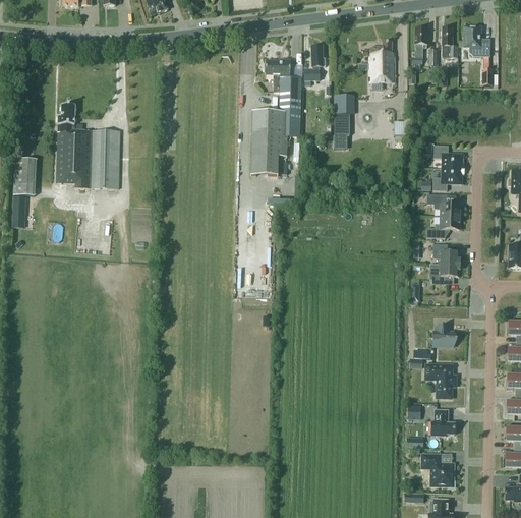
[(146,0),(147,3),(151,14),(168,8),(165,0),(146,0)]
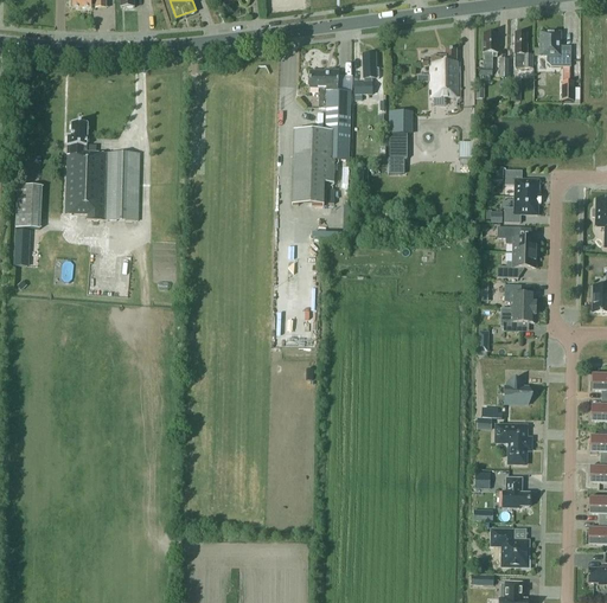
[(516,66),(523,66),(532,66),(532,52),(526,52),(528,43),(525,43),(525,31),(515,31),(515,62),(516,62),(516,66)]
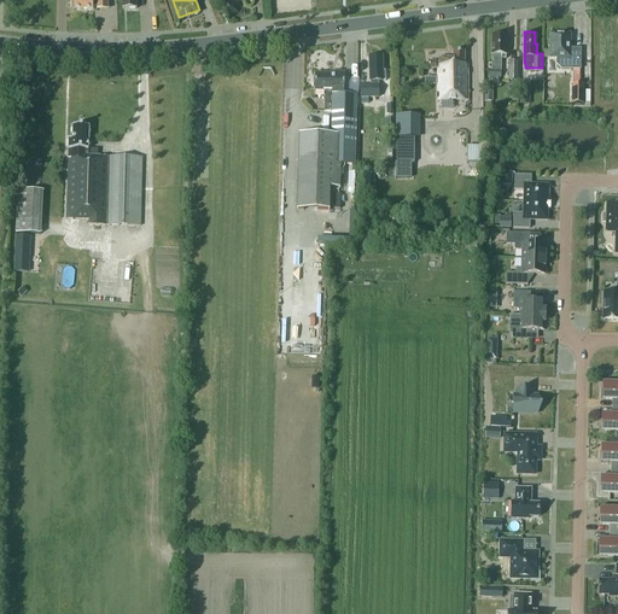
[(570,45),(570,31),(549,31),(549,42),(548,42),(548,48),(543,48),(543,56),(548,56),(557,56),(557,62),(561,66),(572,66),(579,66),(581,66),(581,45),(571,45),(570,45)]
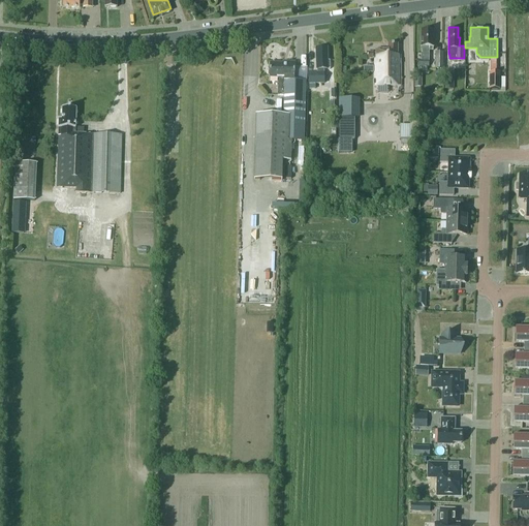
[(433,48),(433,28),(422,28),(421,44),(422,44),(422,53),(421,57),(418,57),(418,64),(429,64),(429,48),(433,48)]
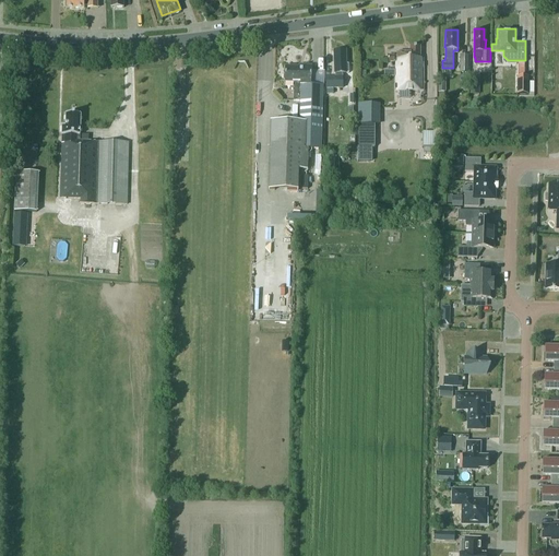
[(388,52),(388,59),(393,59),(396,59),(396,83),(395,83),(395,86),(396,86),(396,87),(423,87),(423,56),(420,56),(420,44),(409,44),(409,49),(397,49),(397,54),(393,54),(393,52),(388,52)]
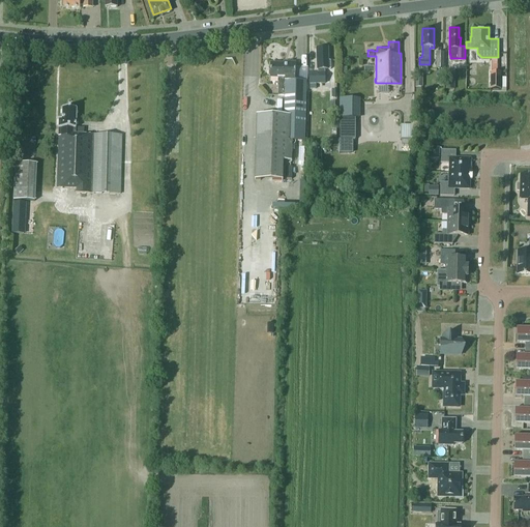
[(316,46),(317,67),(318,67),(318,70),(308,70),(310,81),(325,81),(324,66),(330,66),(330,58),(328,58),(328,46),(316,46)]
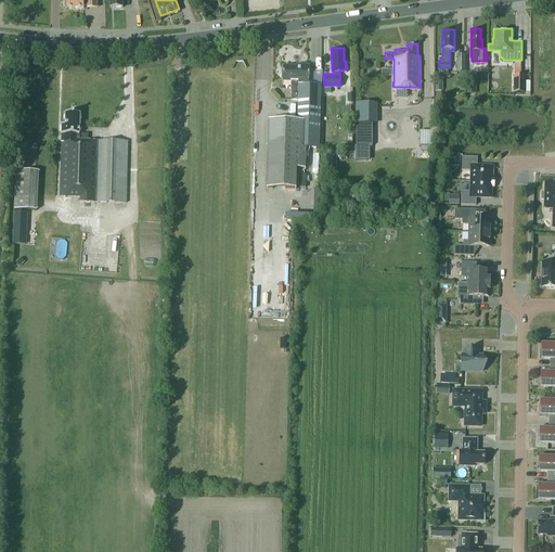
[(456,69),(465,69),(465,52),(456,52),(456,69)]
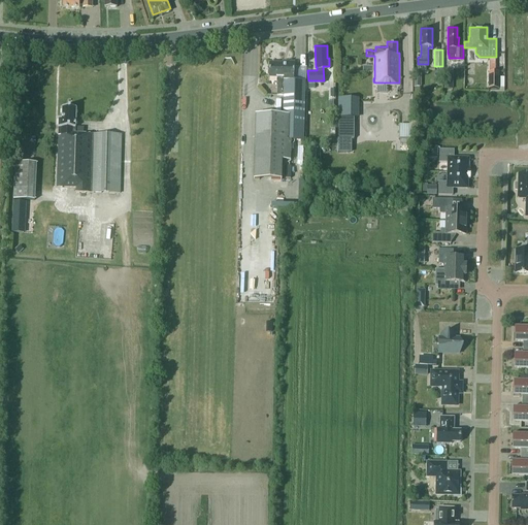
[(278,74),(277,89),(277,93),(284,93),(283,112),(256,112),(254,176),(281,177),(282,158),(290,158),(291,137),(302,138),(302,128),(303,128),(304,78),(293,77),(294,60),(287,60),(287,61),(269,61),(269,74),(278,74)]
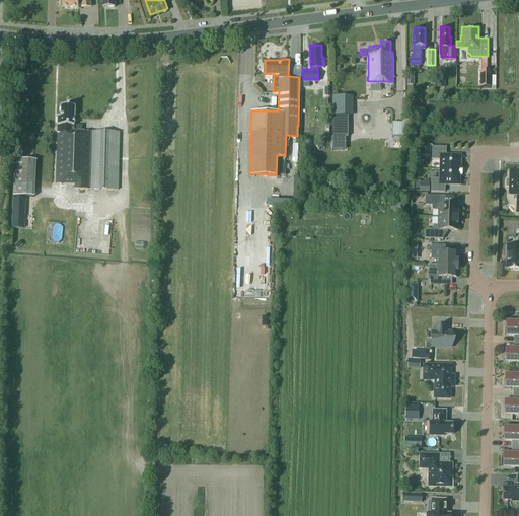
[(480,68),(480,84),(490,84),(490,68),(480,68)]
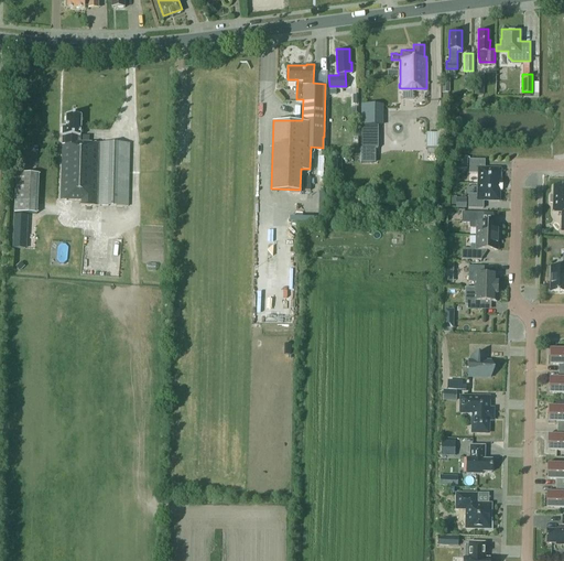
[(361,103),(361,144),(378,144),(378,122),(378,103),(361,103)]
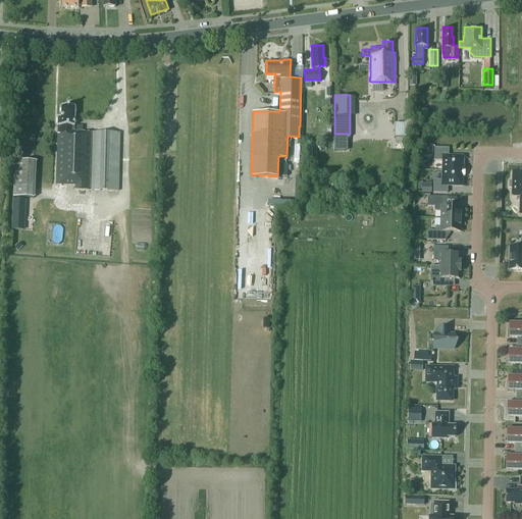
[(75,188),(118,189),(120,131),(82,130),(82,123),(74,123),(74,104),(62,104),(61,114),(58,114),(56,183),(75,183),(75,188)]
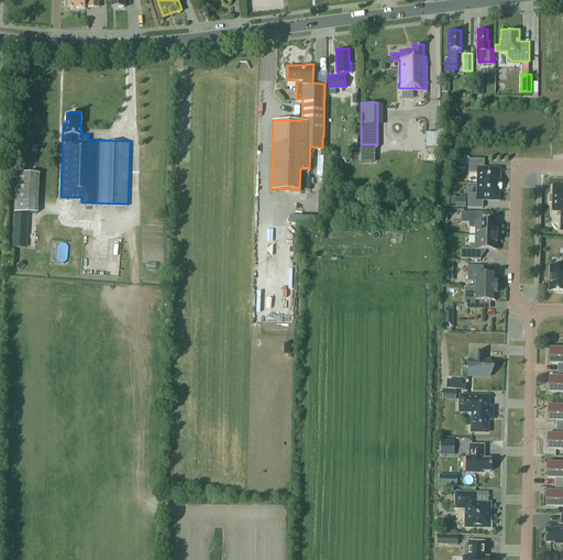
[(440,149),(440,129),(428,129),(429,150),(440,149)]
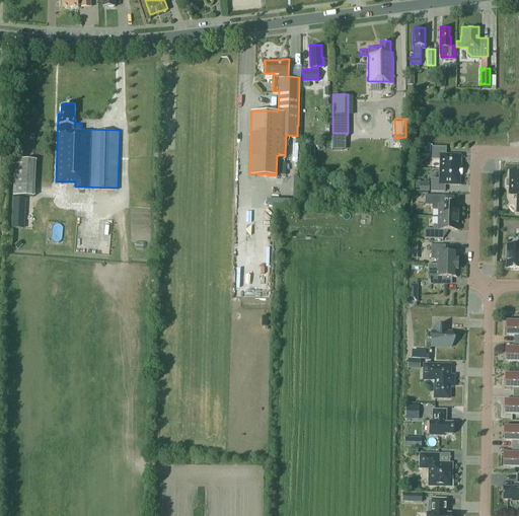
[(420,152),(430,153),(431,142),(420,142),(420,152)]
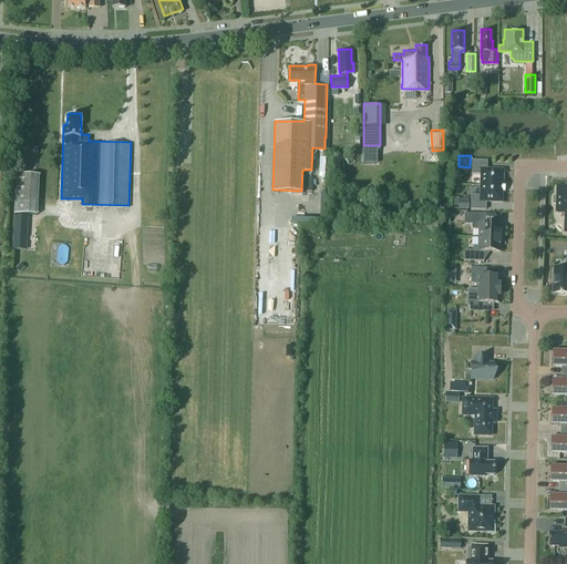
[(481,172),(481,183),(503,183),(503,167),(486,166),(487,159),(472,157),(472,172),(481,172)]
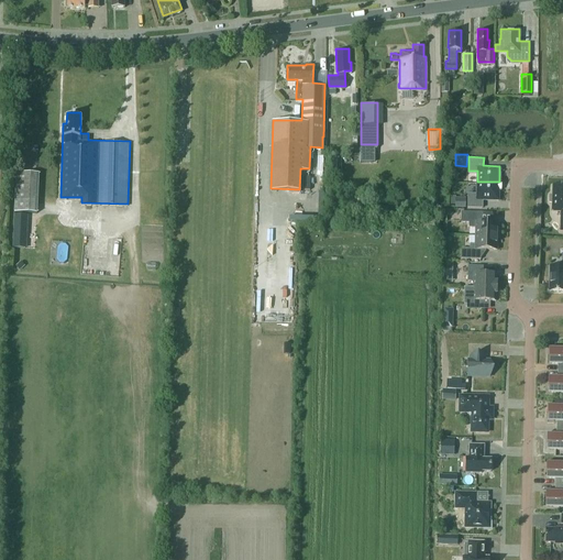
[(499,182),(477,182),(476,191),(467,191),(467,205),(482,205),(483,198),(498,198),(499,182)]
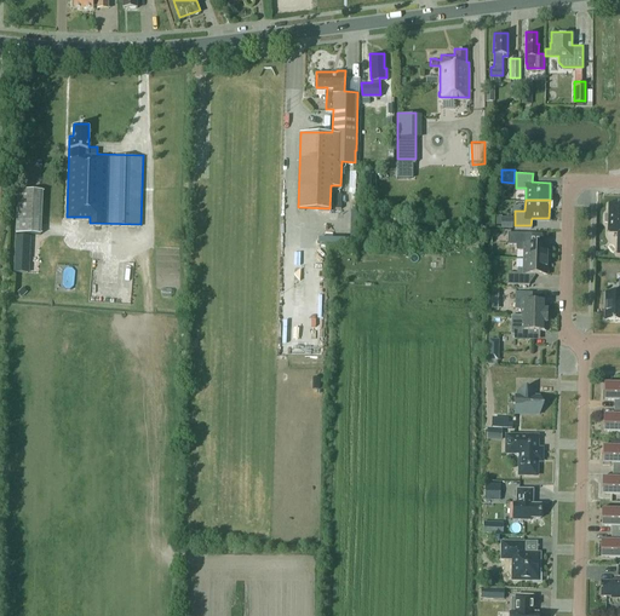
[(619,201),(608,201),(608,212),(606,212),(606,219),(608,219),(608,230),(618,230),(616,251),(619,251),(619,201)]
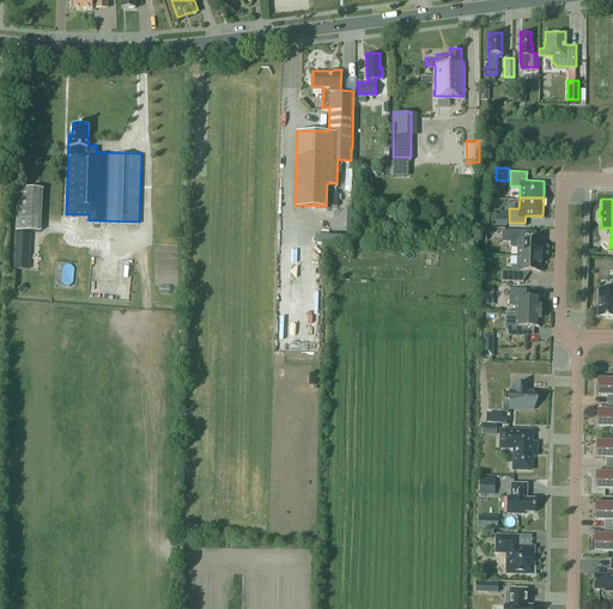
[(496,213),(496,223),(507,223),(507,213),(496,213)]
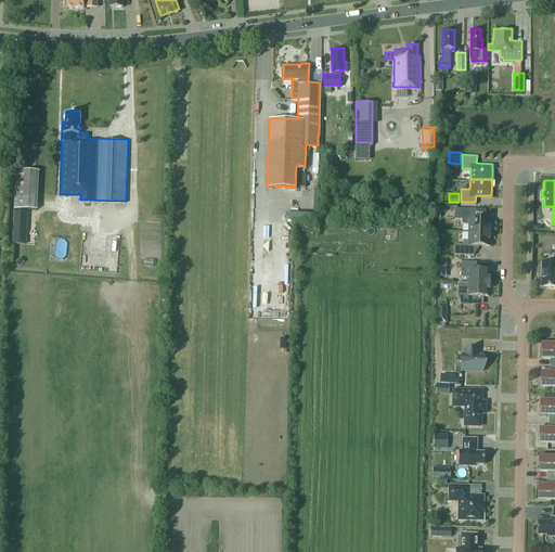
[(14,196),(14,207),(37,208),(37,197),(14,196)]
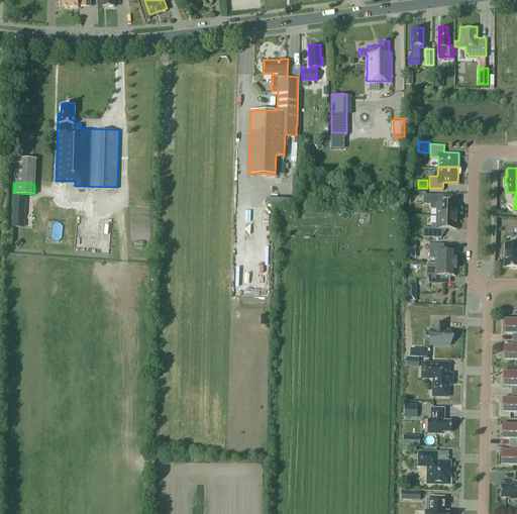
[(436,207),(436,214),(456,214),(457,202),(442,202),(442,193),(423,192),(423,202),(431,202),(430,207),(436,207)]
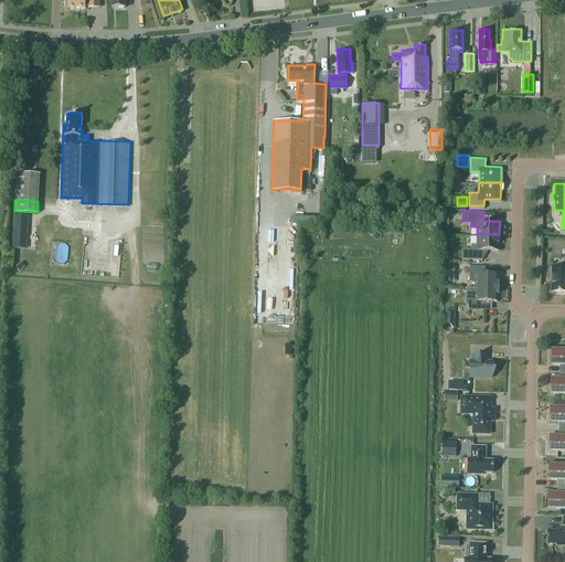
[(24,213),(14,213),(13,224),(24,224),(24,213)]
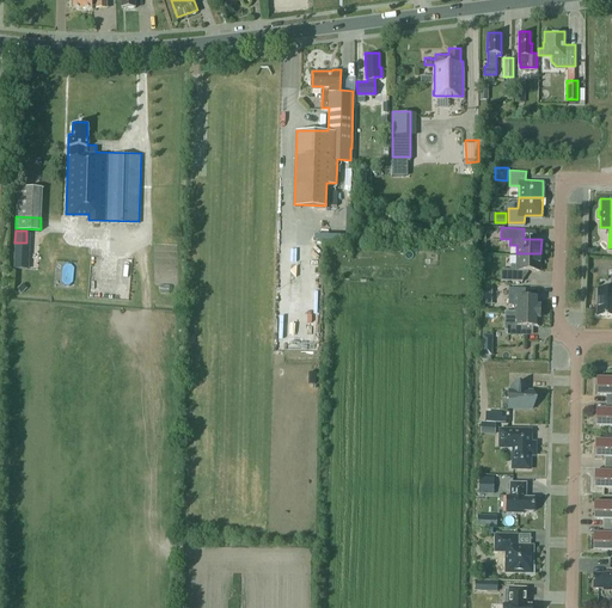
[(540,253),(516,253),(516,263),(510,263),(510,268),(501,266),(501,278),(522,278),(522,268),(540,269),(540,253)]
